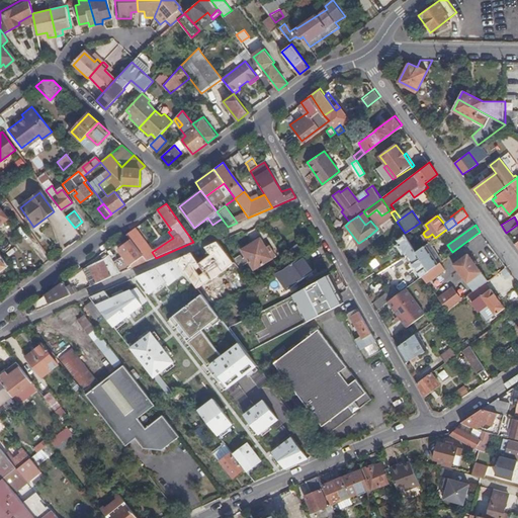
[(143,256),(146,262),(156,258),(152,252),(134,228),(125,234),(131,240),(143,256)]
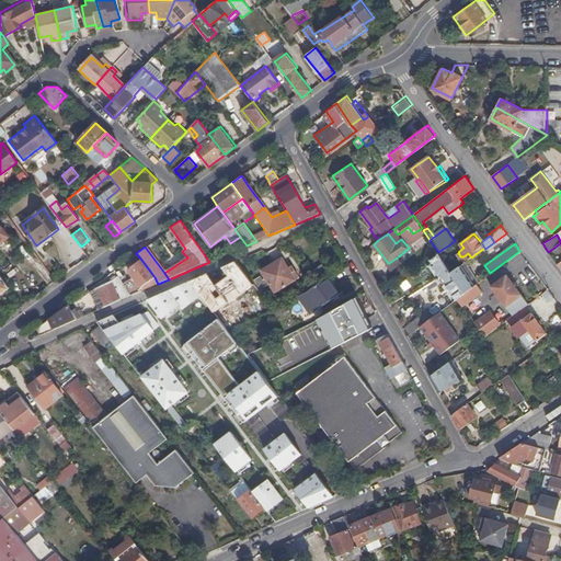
[(382,294),(389,304),(420,283),(416,278),(432,267),(438,277),(441,275),(446,284),(444,285),(451,295),(453,294),(456,298),(464,293),(451,272),(438,252),(382,294)]
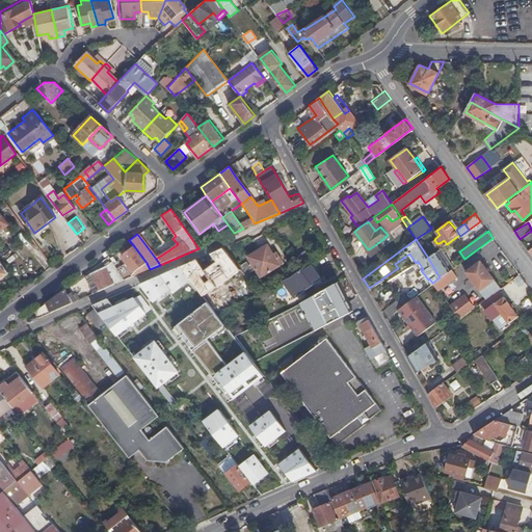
[(384,247),(379,242),(369,249),(373,256),(384,247)]
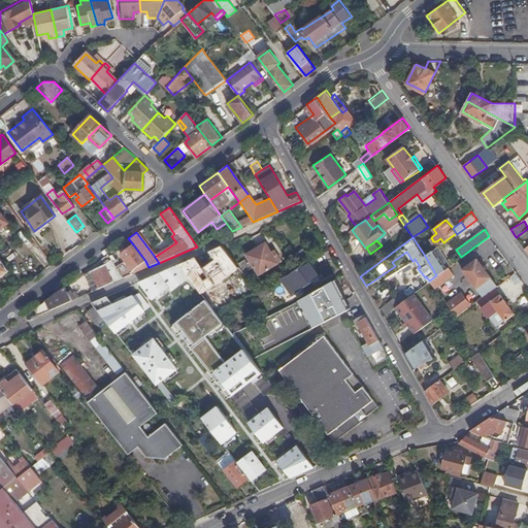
[(266,243),(246,255),(260,275),(266,271),(277,265),(278,264),(283,262),(275,251),(272,253),(266,243)]
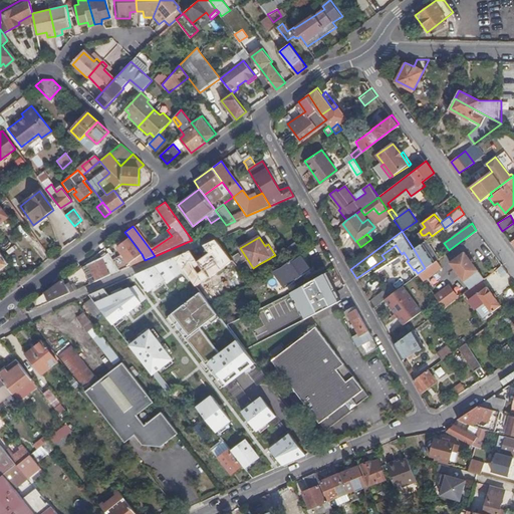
[(430,237),(414,249),(425,268),(435,261),(426,249),(435,243),(430,237)]
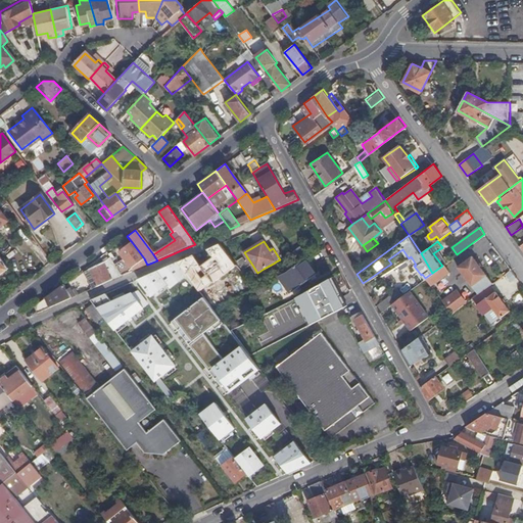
[(124,257),(131,268),(144,258),(132,242),(120,251),(124,257)]
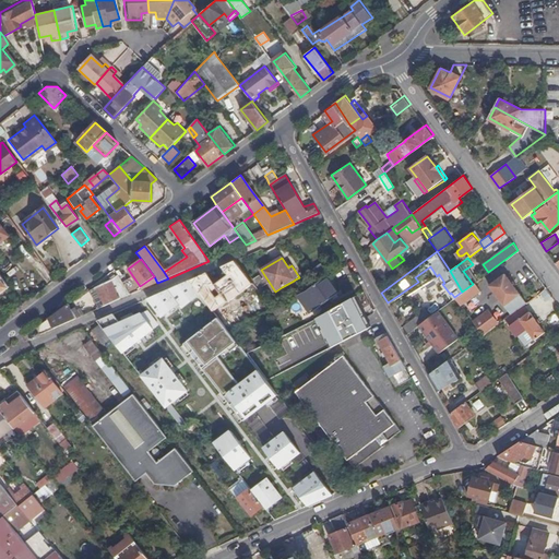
[(510,313),(524,302),(525,301),(504,273),(489,284),(510,313)]
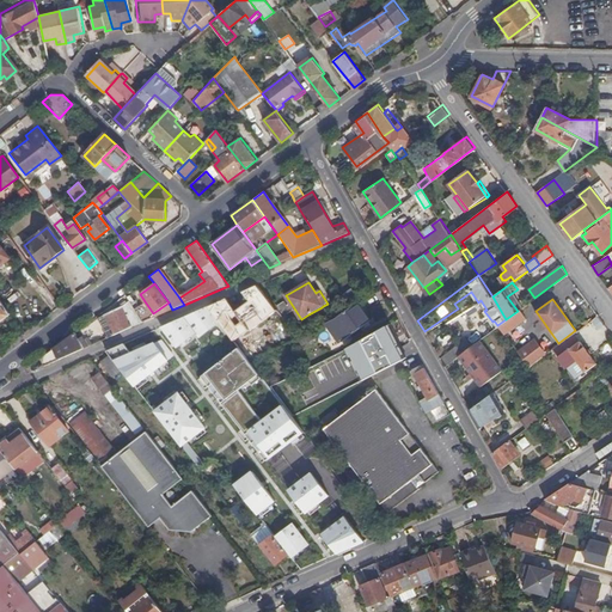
[(133,310),(141,323),(142,322),(153,313),(145,301),(133,310)]
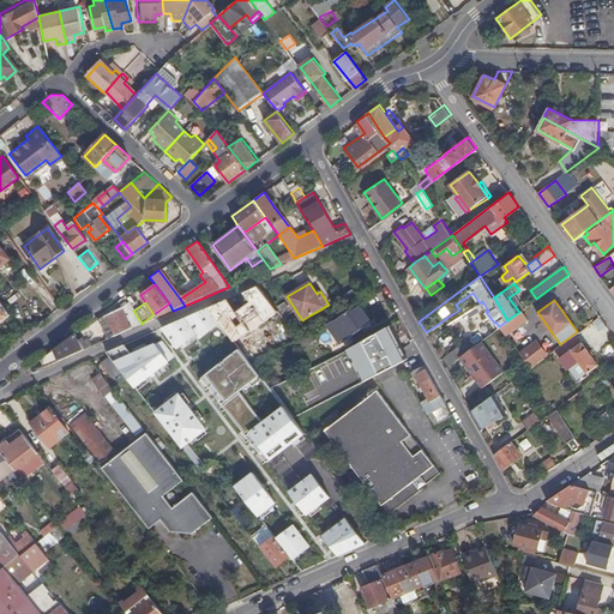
[(270,302),(264,305),(275,330),(265,335),(268,339),(292,330),(270,302)]
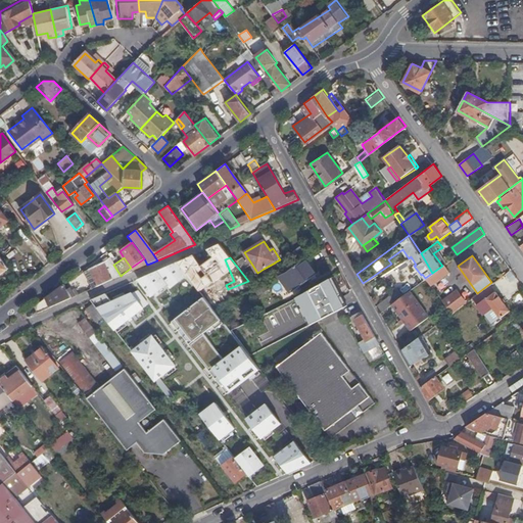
[(84,272),(92,289),(121,276),(113,265),(110,258),(84,272)]
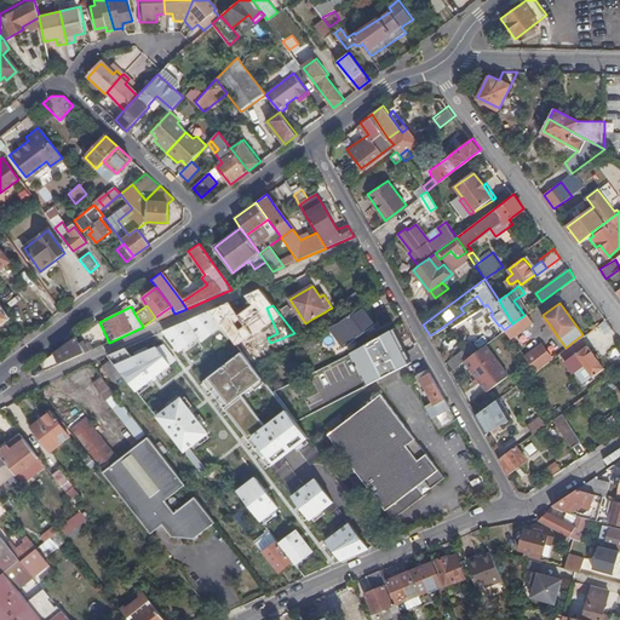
[(267,308),(247,316),(258,342),(268,338),(277,333),(267,308)]
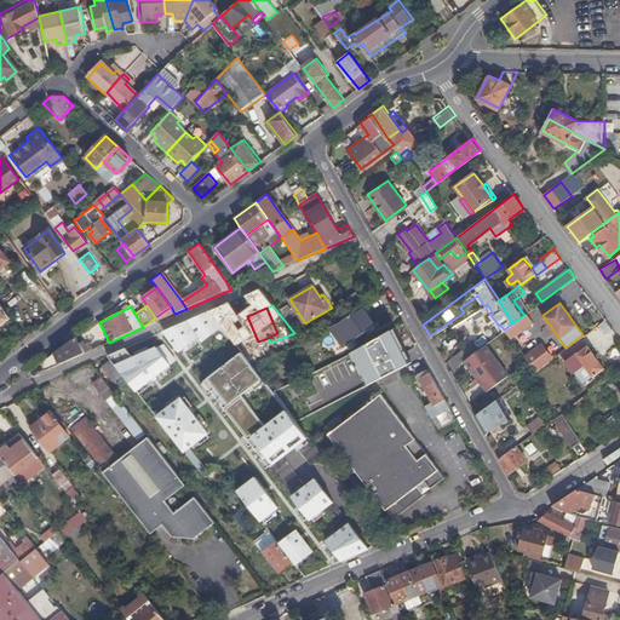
[(375,326),(362,308),(342,322),(355,340),(375,326)]
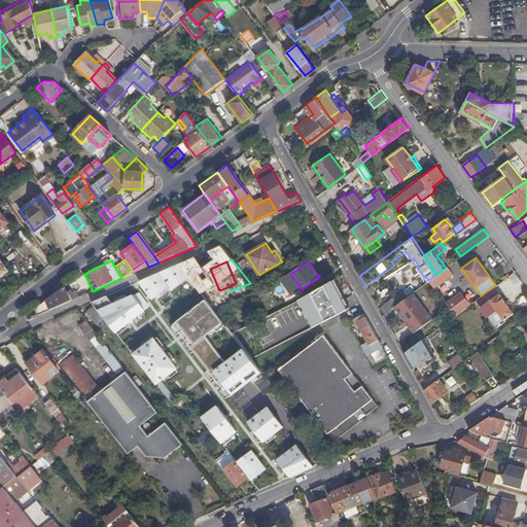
[(151,277),(139,282),(146,290),(153,300),(163,292),(167,289),(174,299),(177,296),(173,291),(187,281),(195,290),(197,287),(179,265),(166,271),(151,277)]
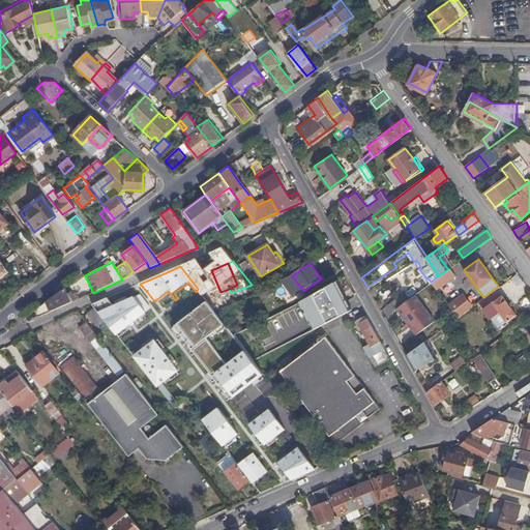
[(282,271),(278,266),(267,272),(270,278),(282,271)]
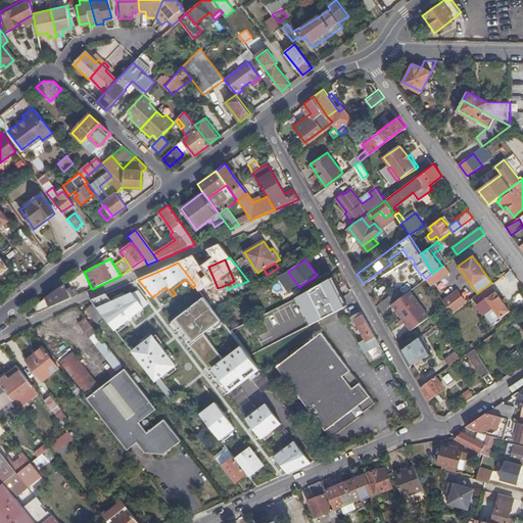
[(432,273),(425,278),(430,285),(449,271),(444,264),(442,266),(432,273)]
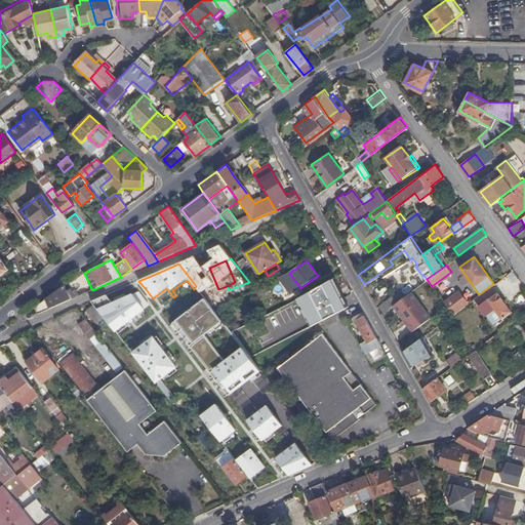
[(289,273),(276,279),(291,294),(300,288),(289,273)]
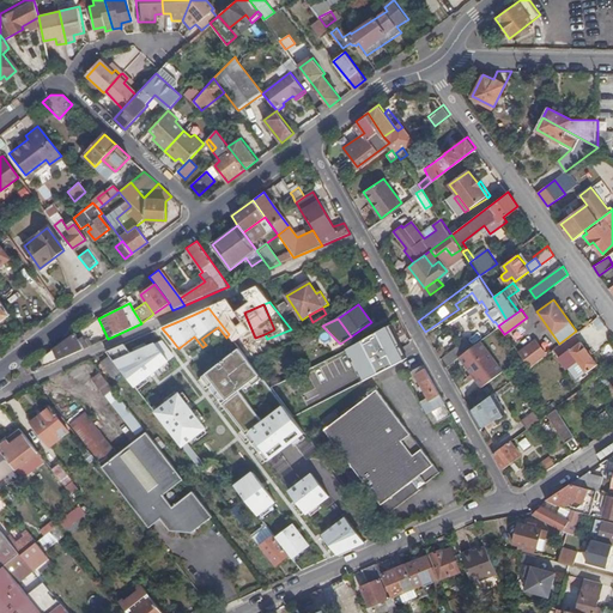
[(396,321),(346,347),(365,383),(416,357),(396,321)]
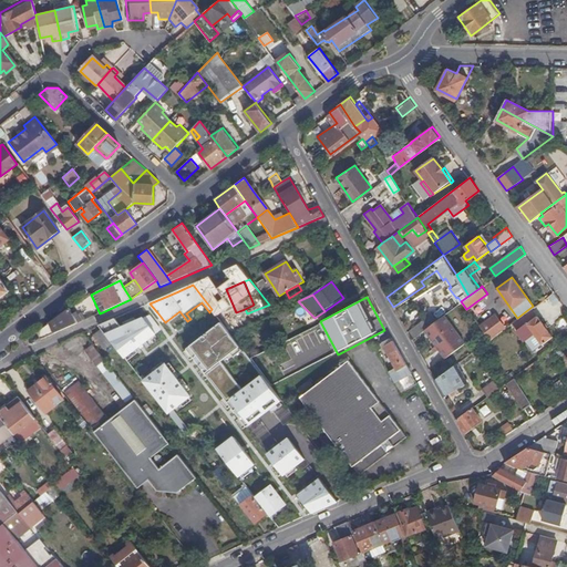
[(69,307),(35,331),(39,339),(81,321),(75,311),(72,313),(69,307)]
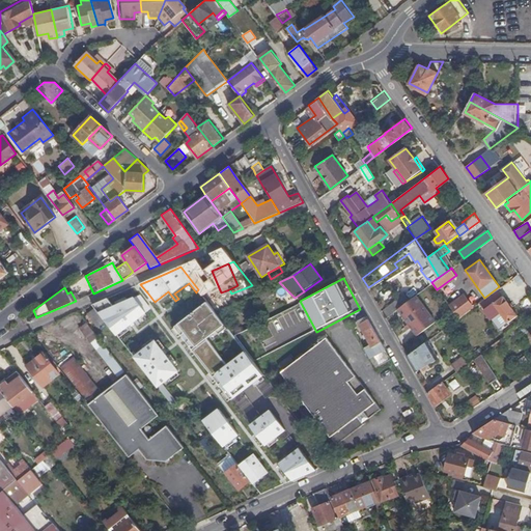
[(239,291),(242,300),(256,295),(254,287),(239,291)]
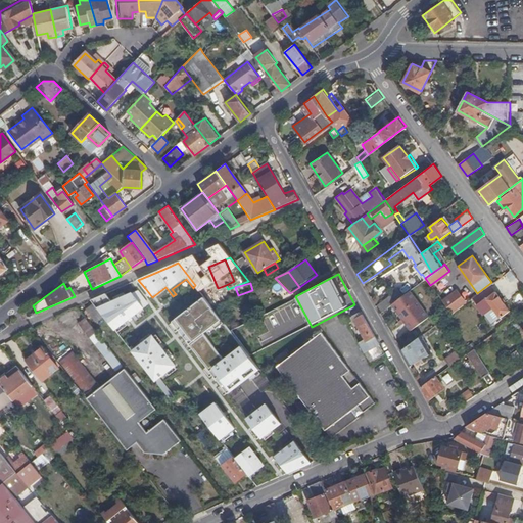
[(477,293),(474,295),(485,311),(491,305),(500,317),(510,310),(490,283),(477,293)]
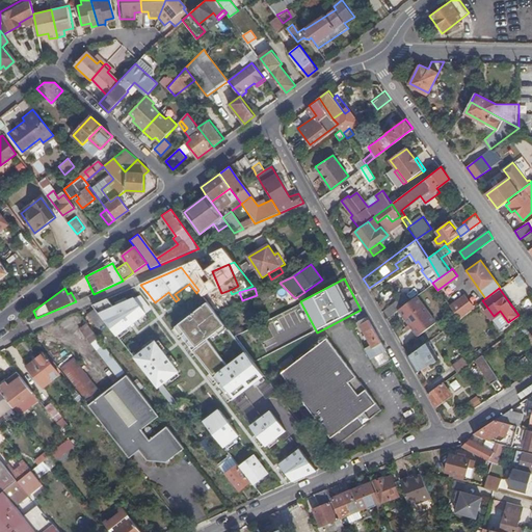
[(260,293),(263,299),(270,296),(271,295),(268,289),(260,293)]
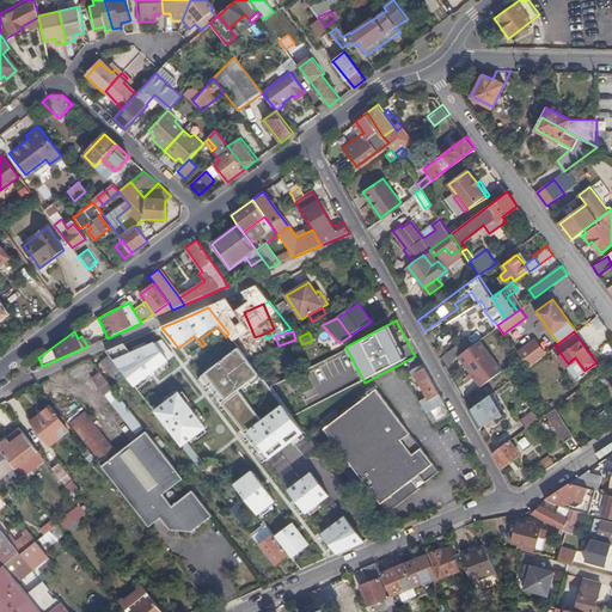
[(534,338),(518,350),(528,366),(545,353),(534,338)]
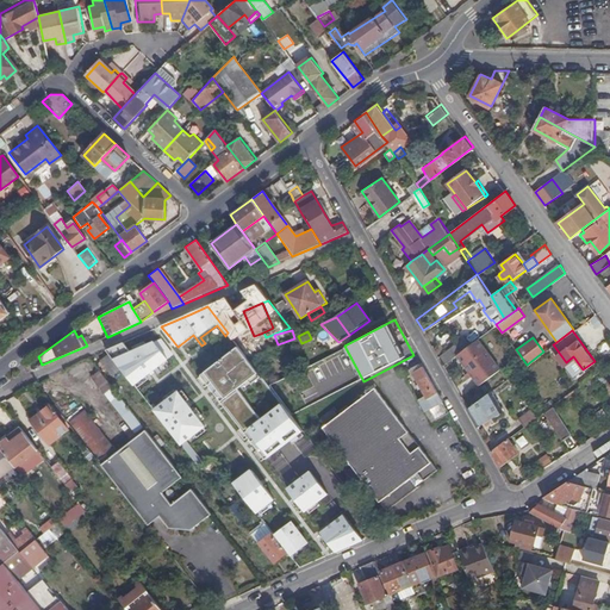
[(460,352),(455,354),(478,385),(499,369),(477,338),(472,342),(460,352)]
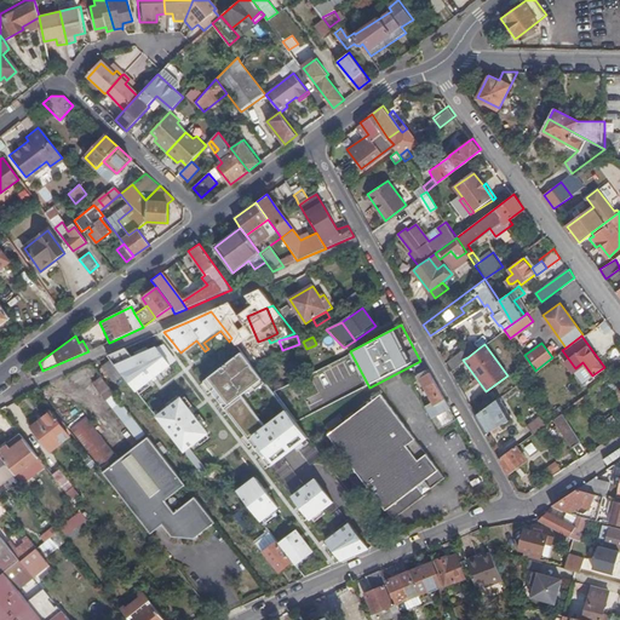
[(125,349),(108,356),(113,362),(136,392),(176,361),(164,345),(133,359),(125,349)]
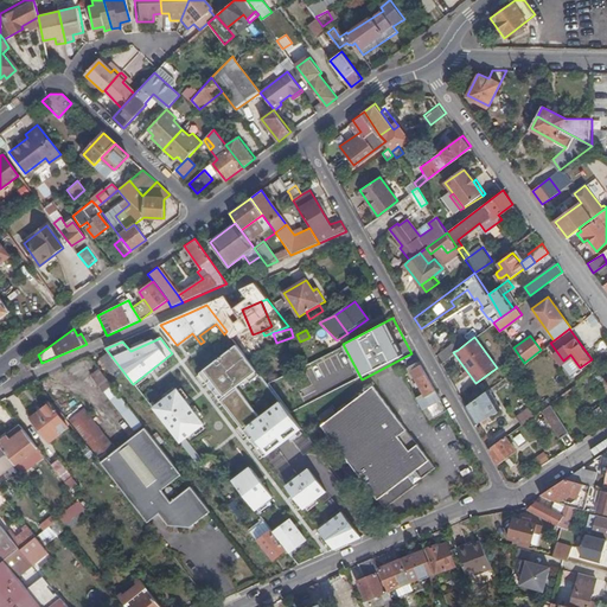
[(435,355),(440,363),(453,352),(458,350),(452,343),(435,355)]
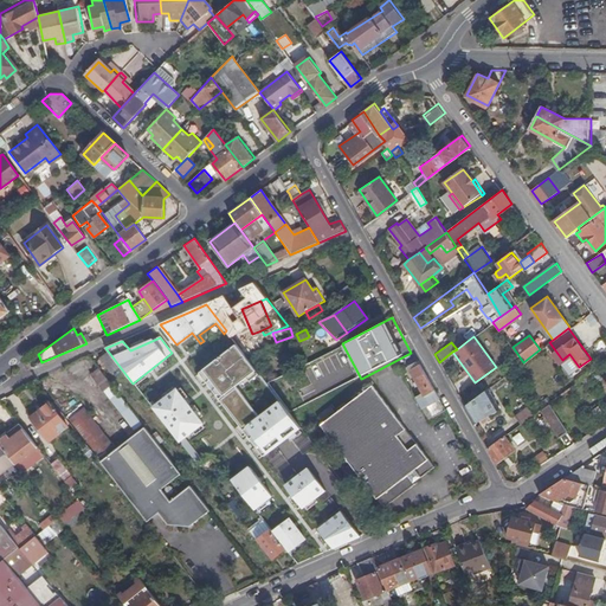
[(238,346),(201,374),(265,457),(302,427),(288,410),(268,384),(247,359),(238,346)]
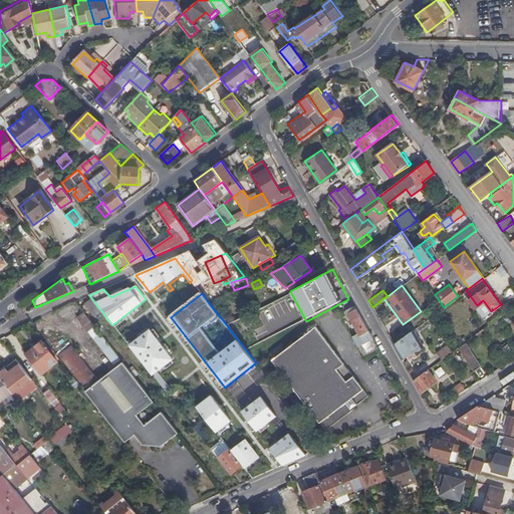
[(89,295),(82,298),(85,303),(93,300),(89,295)]
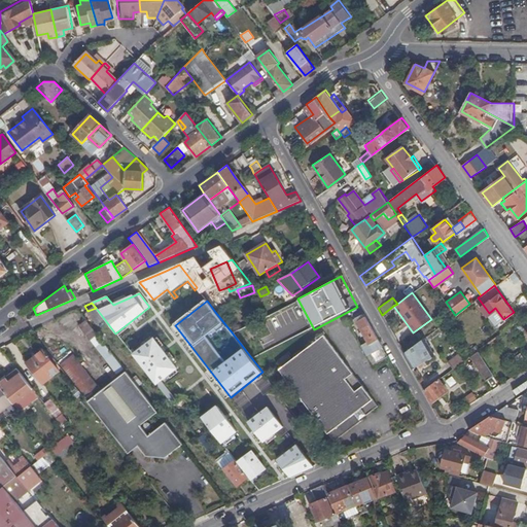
[(495,308),(489,313),(497,323),(503,319),(495,308)]
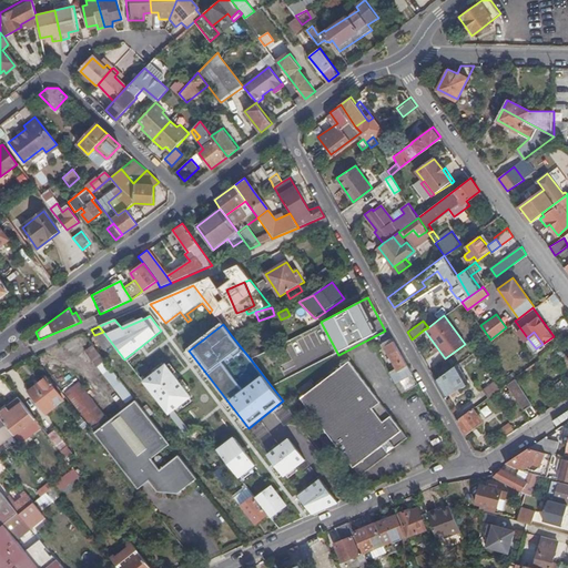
[(393,338),(383,343),(387,351),(396,345),(395,343),(393,338)]
